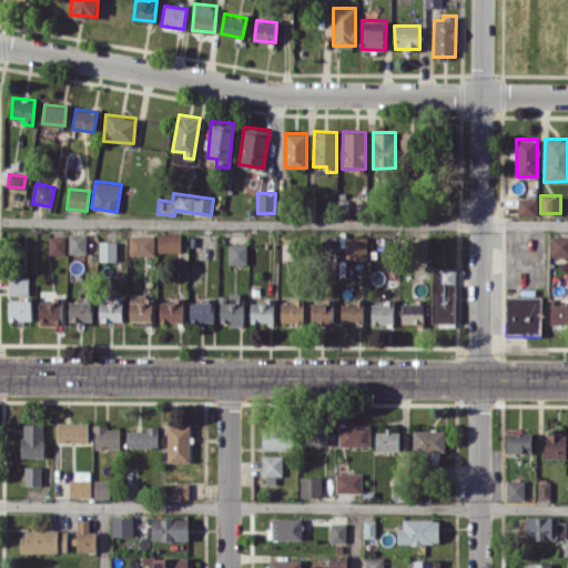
[(536,215),(537,198),(518,198),(517,215),(536,215)]
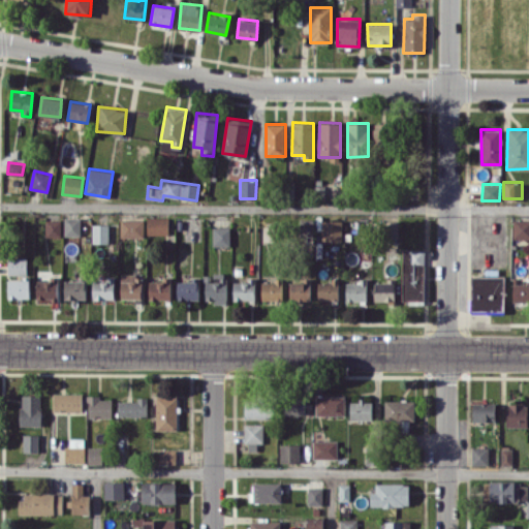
[(81,217),(64,217),(64,236),(80,236),(81,217)]
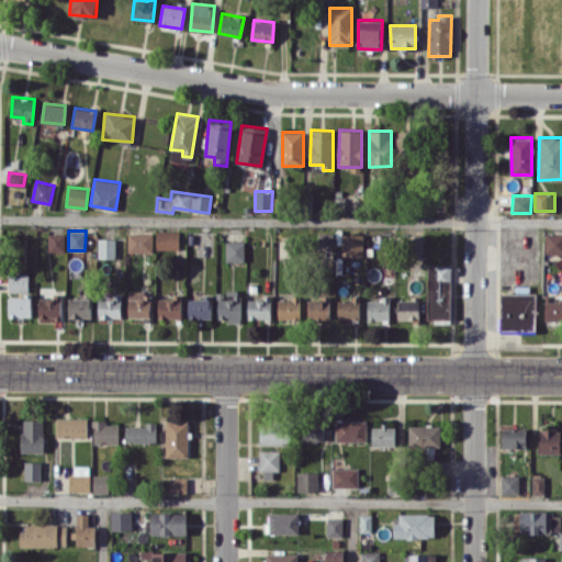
[(179,231),(156,231),(156,249),(179,249),(179,231)]
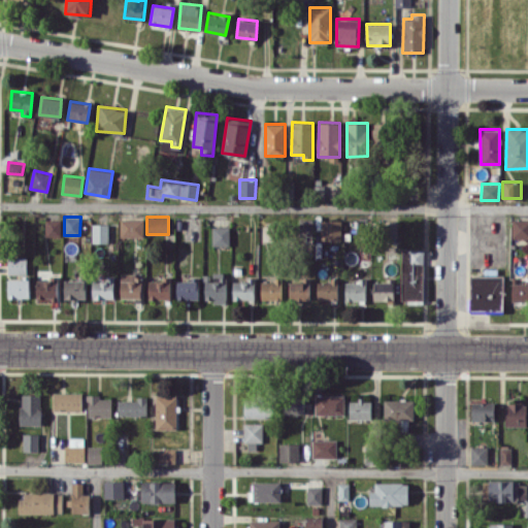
[(61,236),(61,219),(45,219),(45,236),(61,236)]
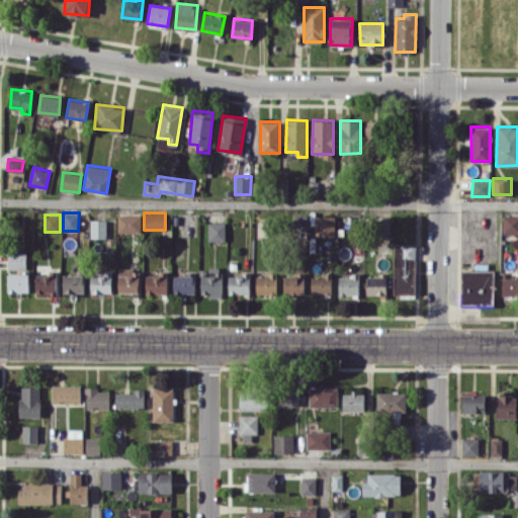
[(141,214),(117,214),(117,232),(141,232),(141,214)]
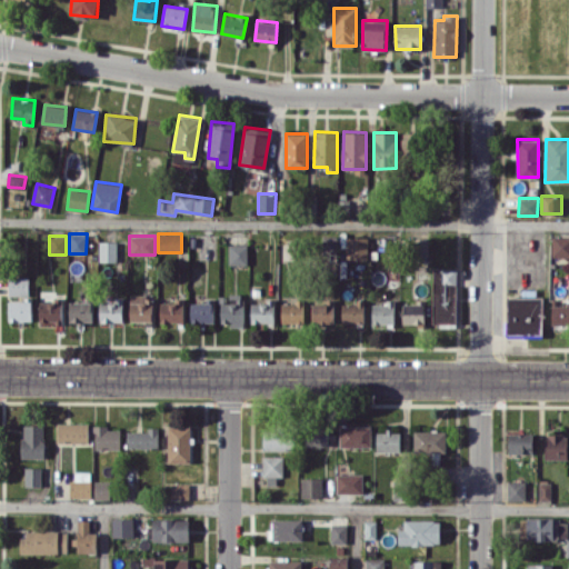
[(337,255),(337,236),(321,236),(321,255),(337,255)]
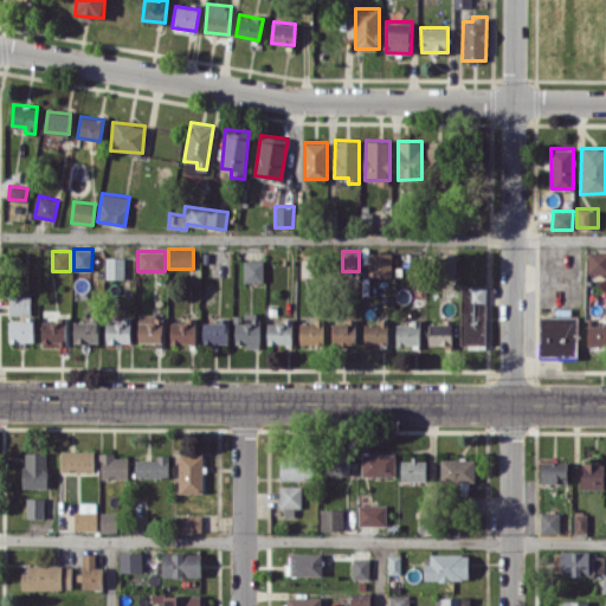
[(587,274),(605,274),(605,251),(587,251),(587,274)]
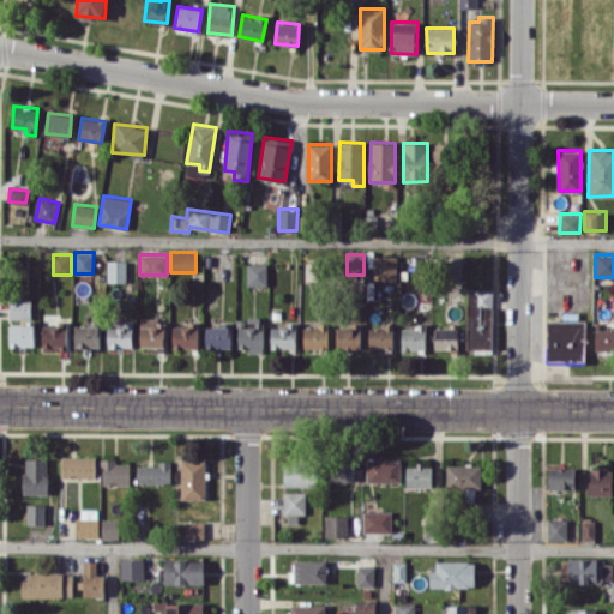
[(397,256),(373,256),(373,278),(397,280),(397,256)]
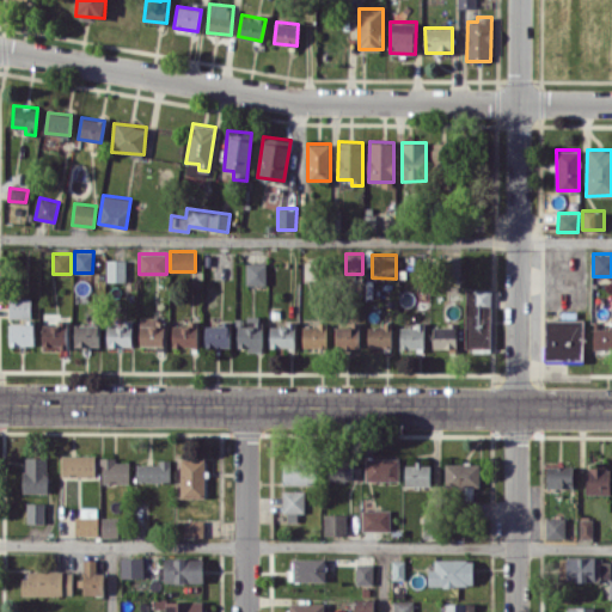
[(460,256),(447,256),(447,275),(461,275),(460,256)]
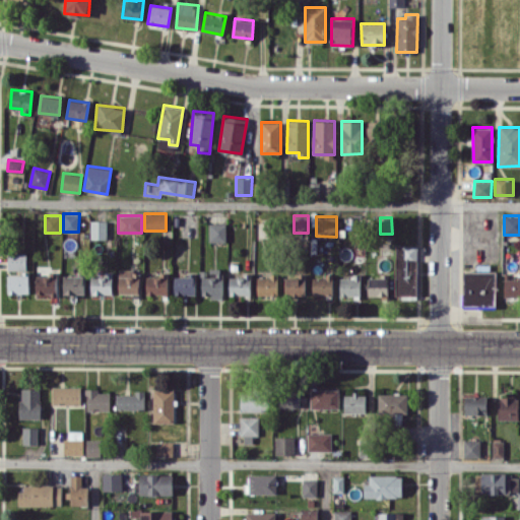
[(107,220),(90,220),(90,239),(107,239),(107,220)]
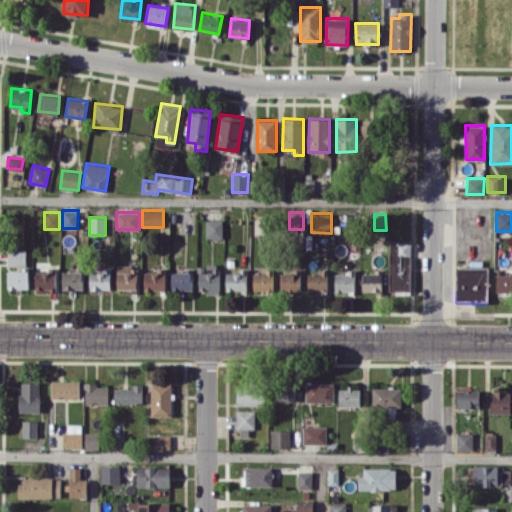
[(223,220),(206,220),(206,238),(223,238),(223,220)]
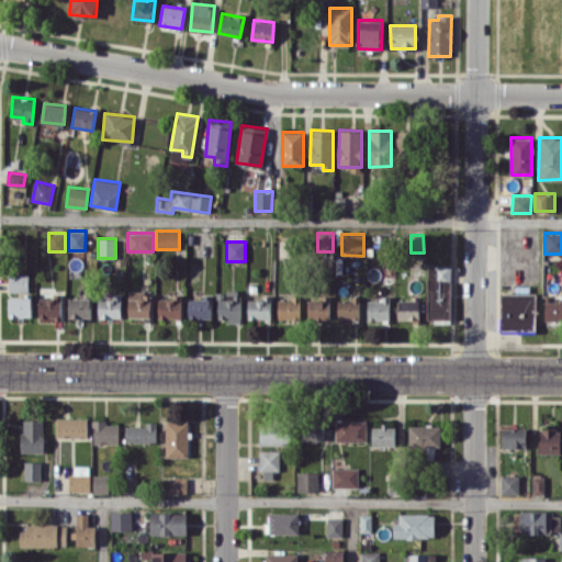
[(427,318),(450,318),(451,266),(427,265),(427,318)]
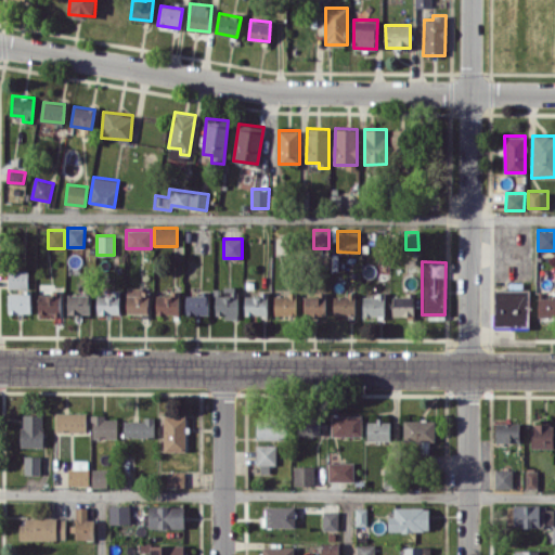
[(28,269),(8,270),(8,284),(28,284),(28,269)]
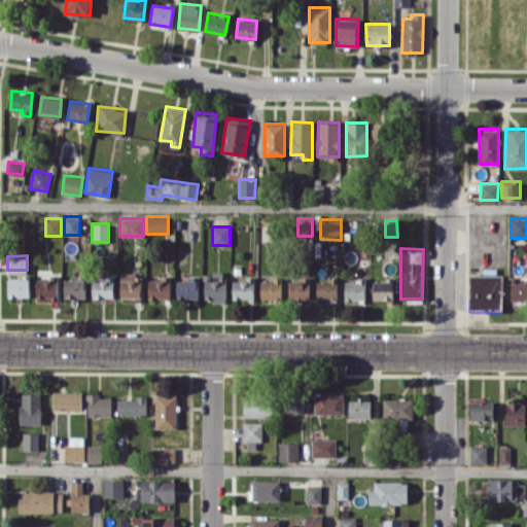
[(8,274),(8,297),(30,296),(29,275),(25,275),(25,273),(8,274)]
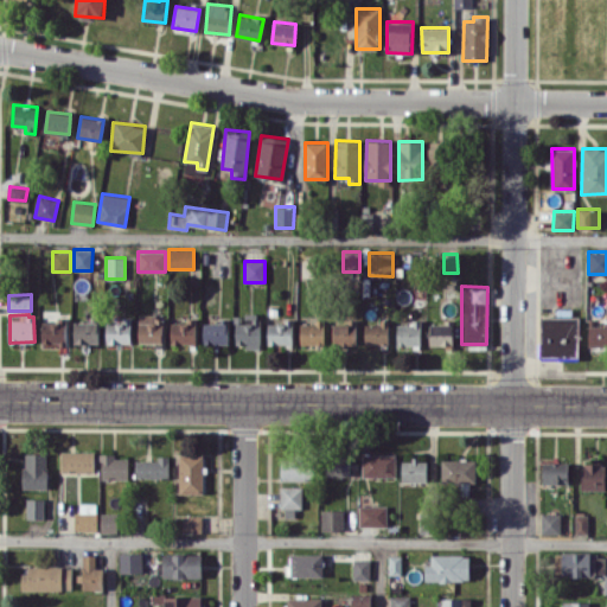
[(235,344),(246,344),(246,349),(261,349),(260,314),(235,314),(235,344)]
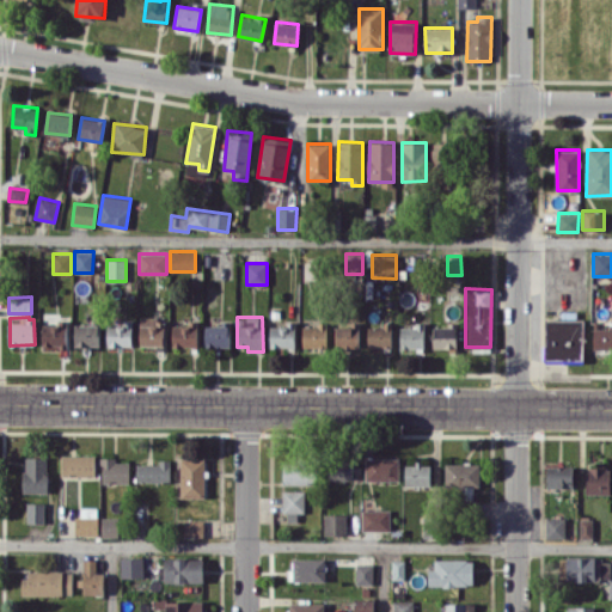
[(164,346),(165,318),(140,318),(139,346),(164,346)]
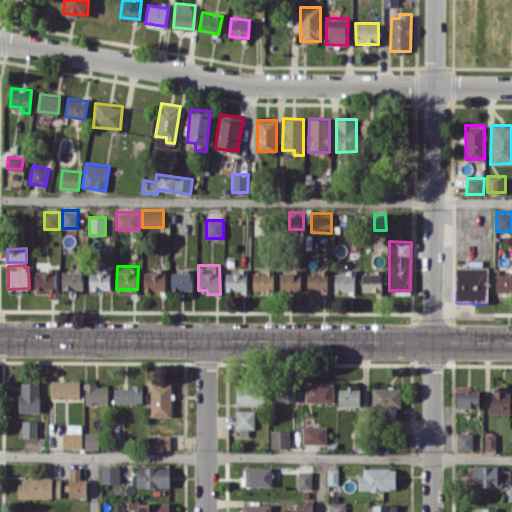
[(488,302),(487,266),(456,267),(456,302),(488,302)]
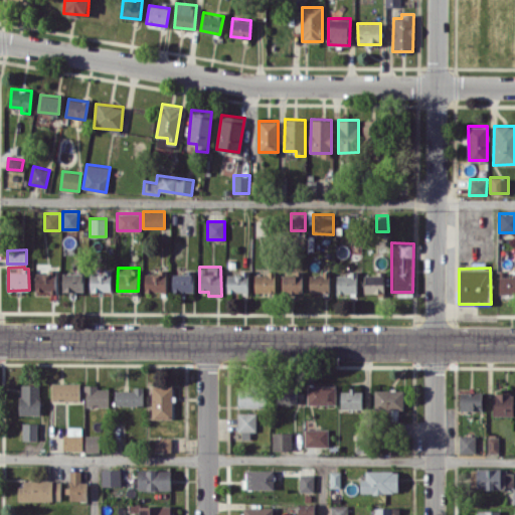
[(35,292),(56,292),(56,272),(35,271),(35,292)]
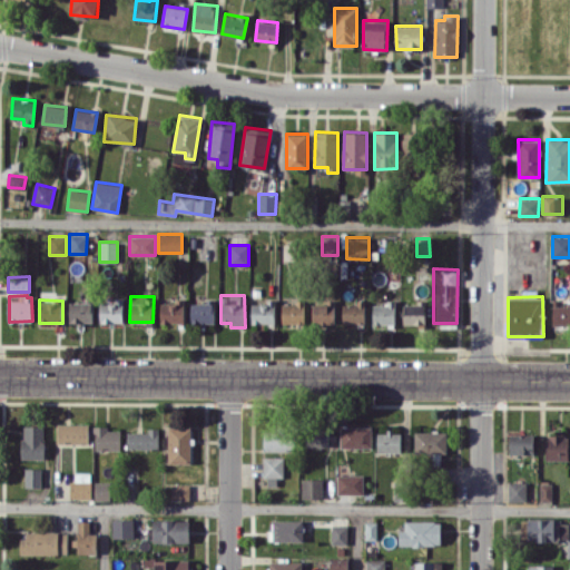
[(124,301),(99,301),(100,323),(124,322),(124,301)]
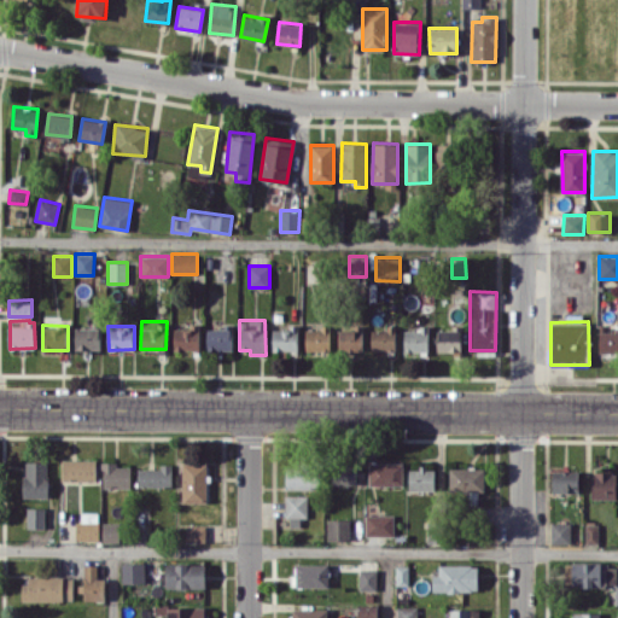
[(174,350),(200,349),(199,326),(174,327),(174,350)]
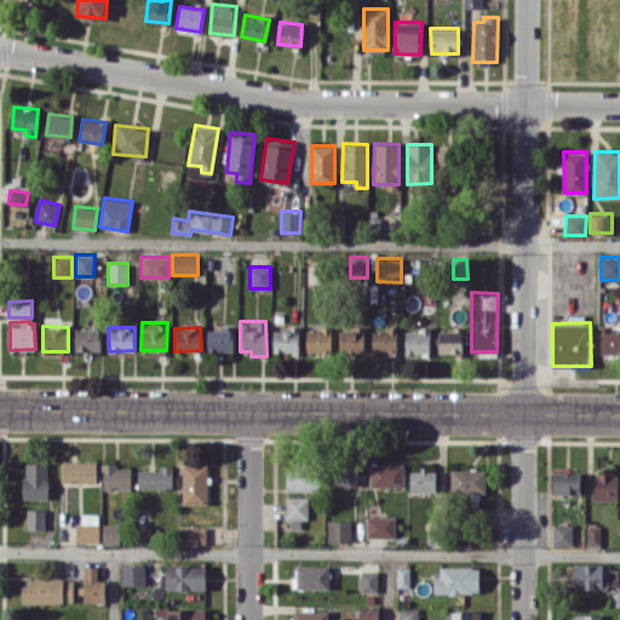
[(75,350),(101,351),(101,328),(76,328),(75,350)]
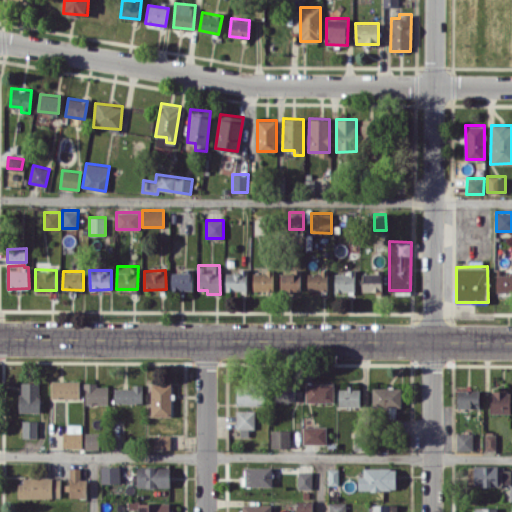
[(247,271),(226,271),(225,290),(246,290),(247,271)]
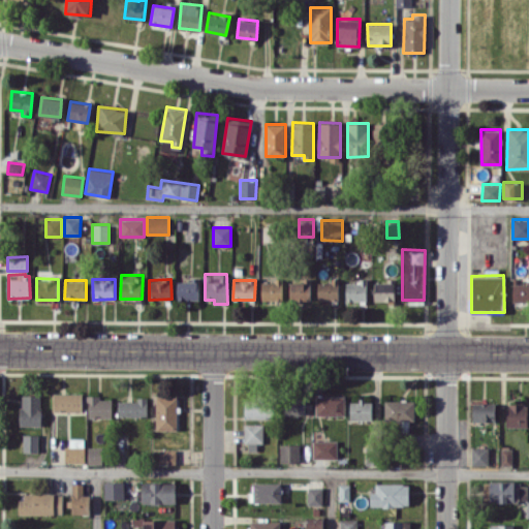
[(282,280),(261,280),(261,302),(282,302),(282,280)]
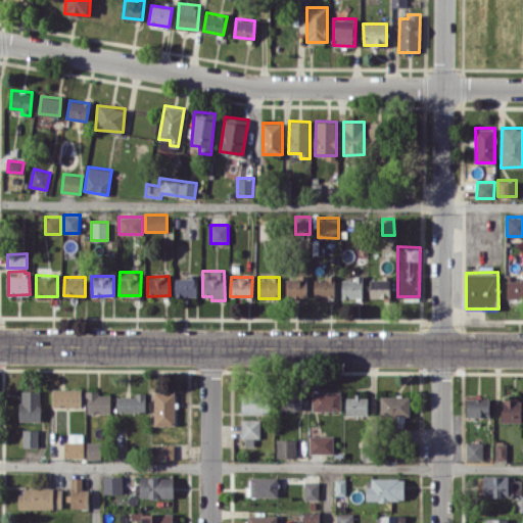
[(306,296),(306,277),(286,278),(286,297),(306,296)]
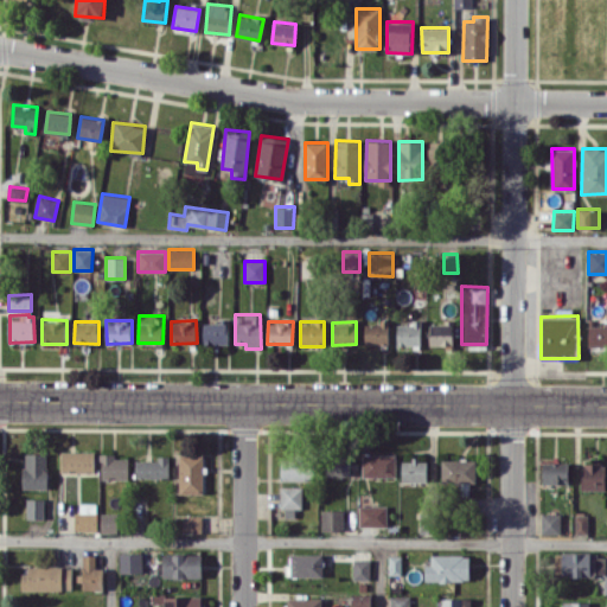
[(389,344),(389,321),(364,323),(365,344),(389,344)]
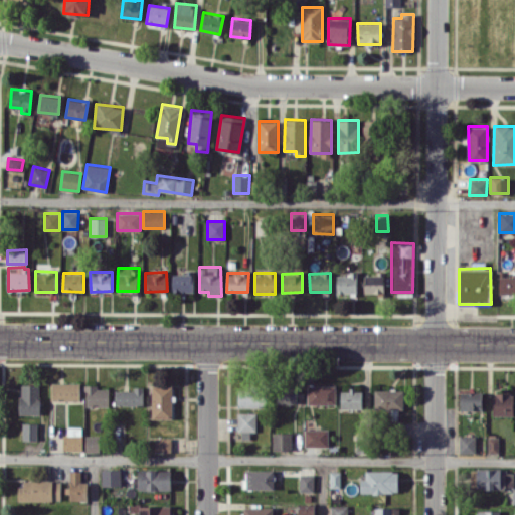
[(500,294),(514,293),(514,273),(499,274),(500,294)]
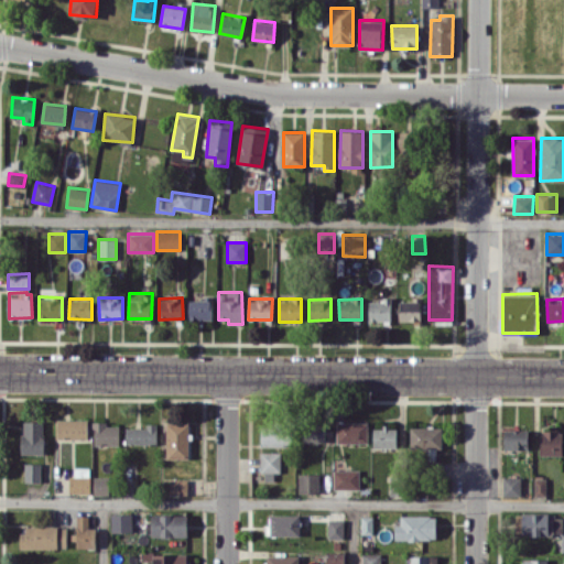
[(190,321),(212,321),(212,300),(188,300),(190,321)]
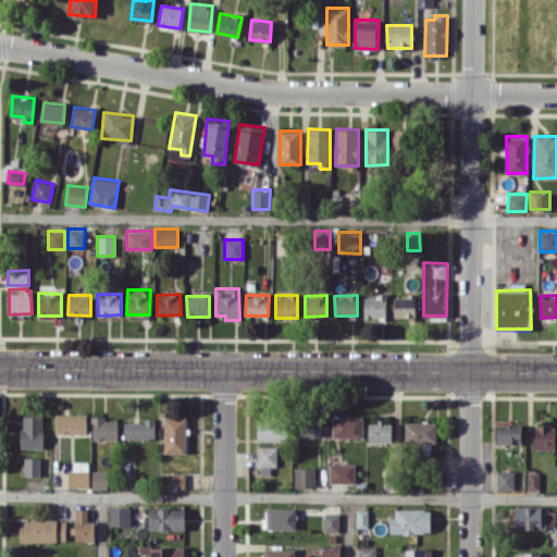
[(363,296),(363,317),(386,317),(386,296),(363,296)]
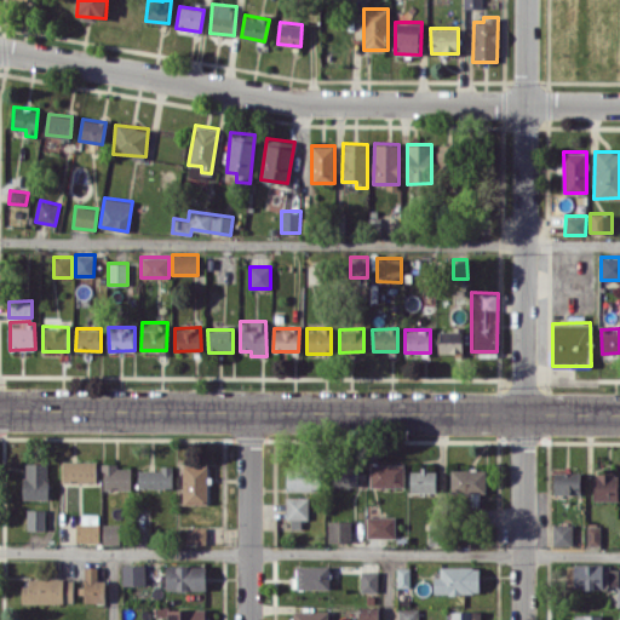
[(461,331),(438,331),(438,352),(463,352),(461,331)]
